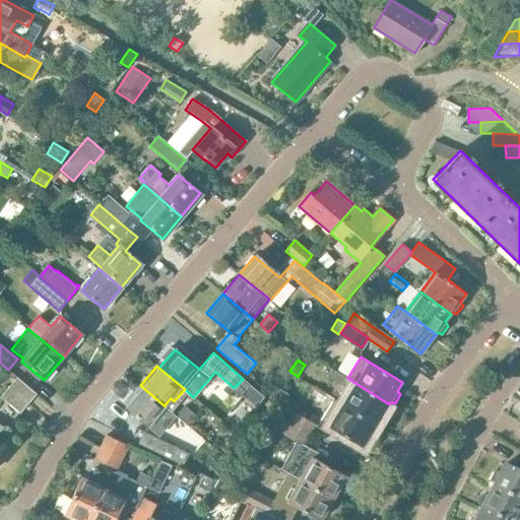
[(384,411),(389,404),(356,384),(347,378),(331,368),(327,376),(351,391),(343,404),(377,424),(382,425),(387,415),(384,411)]
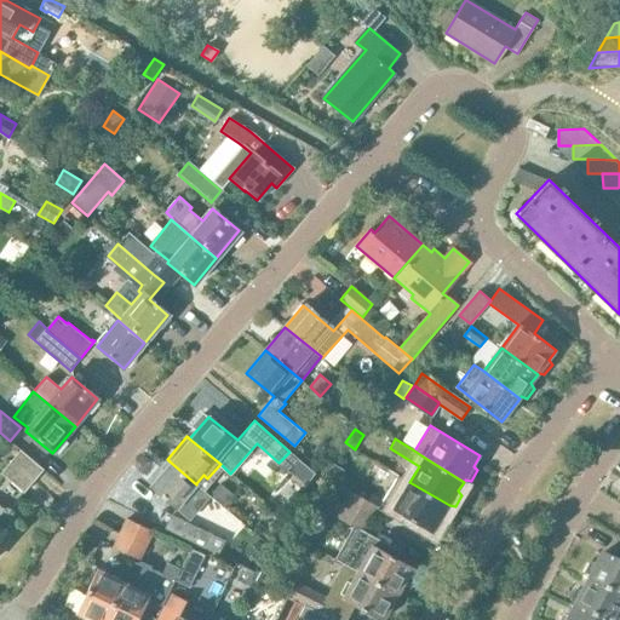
[(11,463),(33,482),(42,471),(19,452),(11,463)]
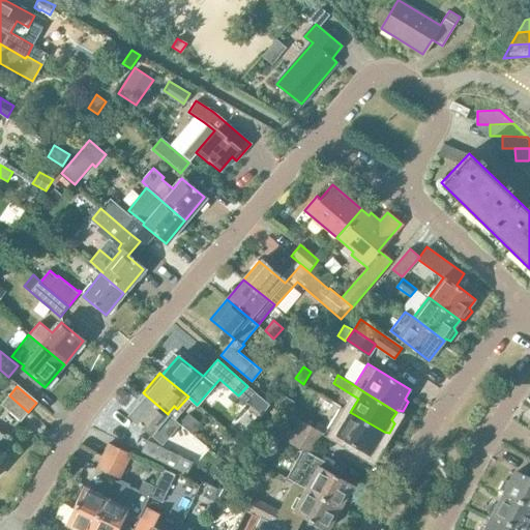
[(168,414),(145,394),(128,415),(150,434),(151,433),(150,432),(159,420),(170,430),(174,425),(176,428),(179,423),(168,413),(168,414)]
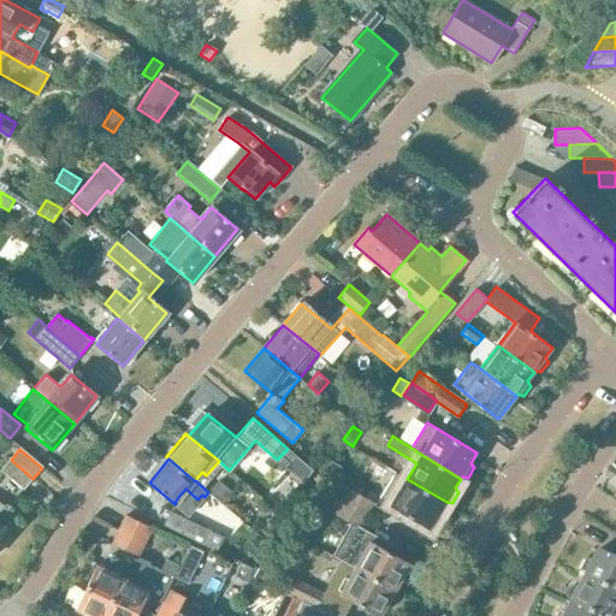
[(331,458),(323,472),(335,479),(342,467),(331,458)]
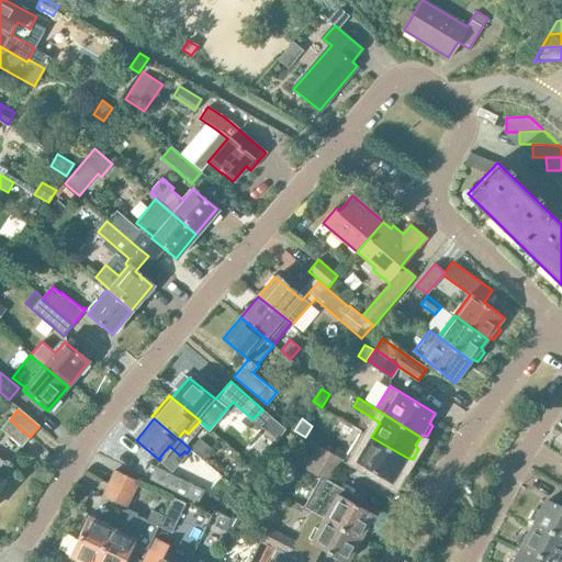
[(21,448),(30,437),(10,419),(1,431),(21,448)]
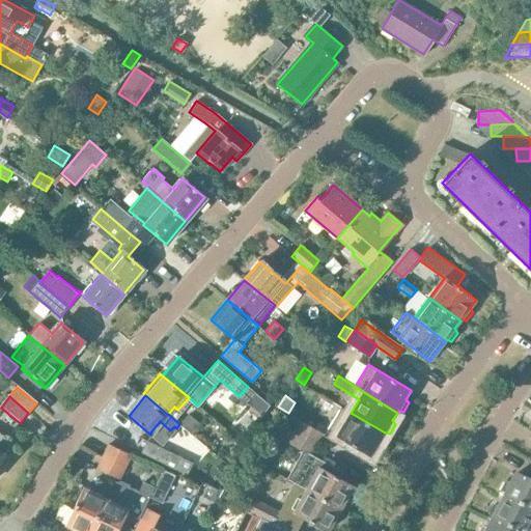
[(261,397),(253,408),(262,415),(271,406),(261,397)]
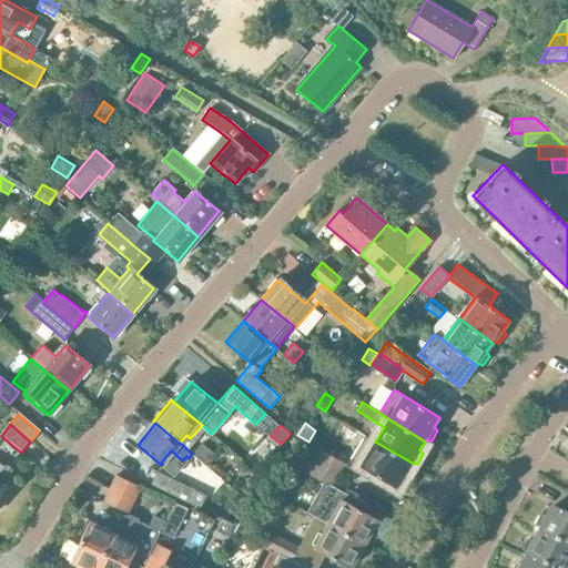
[(412,463),(375,442),(366,436),(352,459),(396,487),(412,463)]
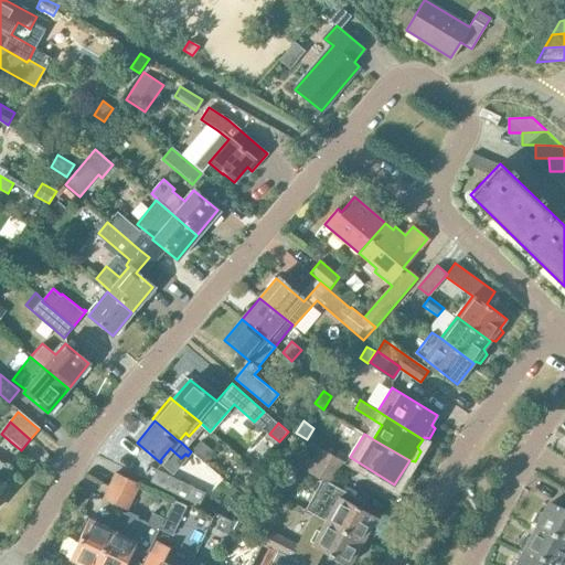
[(201,440),(192,451),(205,462),(214,451),(201,440)]
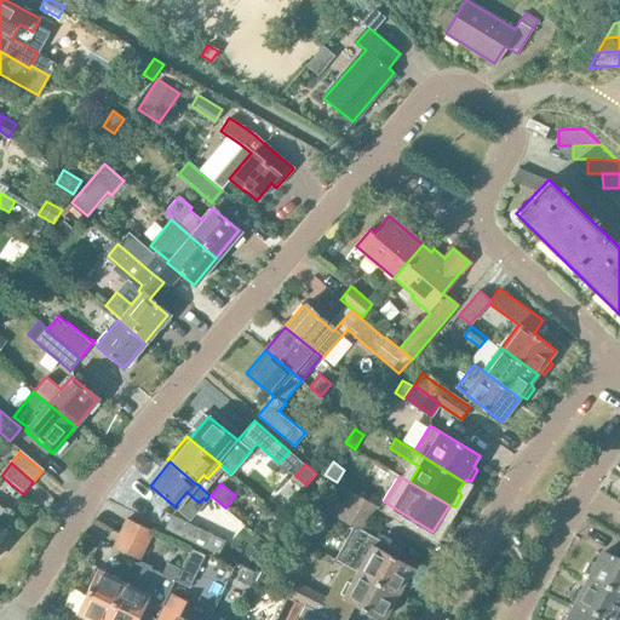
[(363,530),(371,518),(343,503),(343,504),(315,487),(308,498),(337,515),(336,516),(354,526),(363,530)]
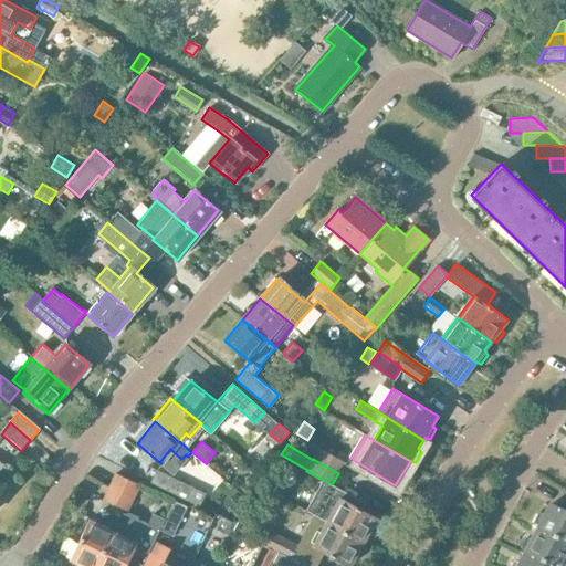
[(313,459),(338,473),(345,462),(320,448),(313,459)]
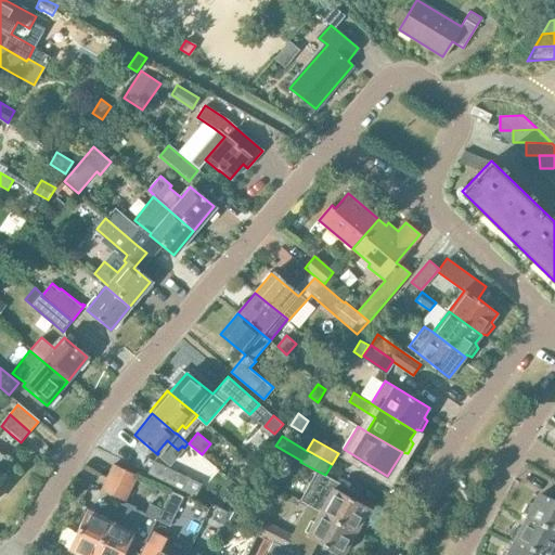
[(195,497),(202,483),(153,460),(147,473),(195,497)]
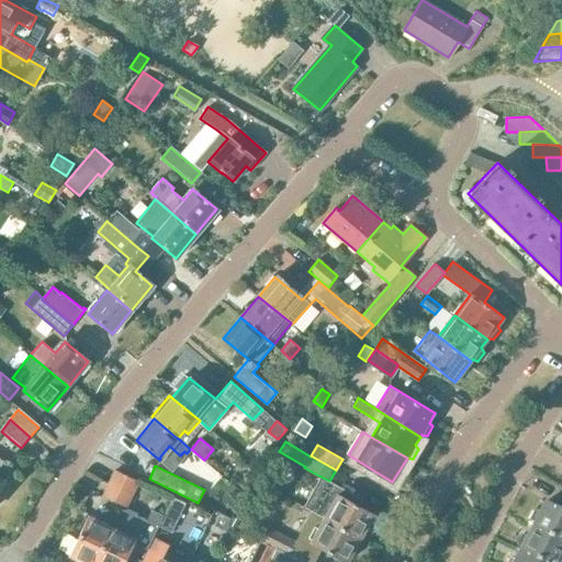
[(127,506),(139,481),(116,470),(104,495),(127,506)]
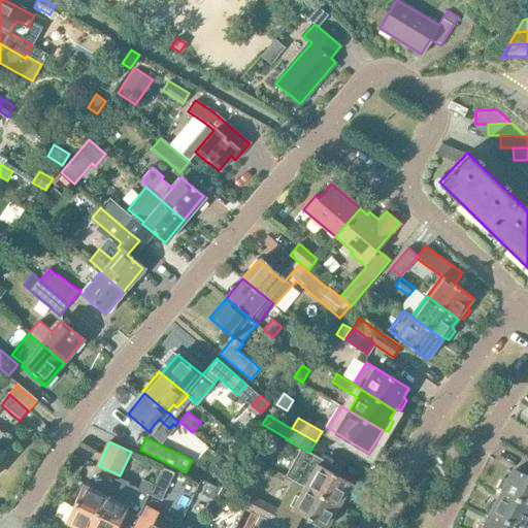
[(341,469),(309,452),(301,448),(287,476),(292,480),(338,504),(339,503),(344,504),(350,496),(345,492),(351,483),(338,475),(341,469)]
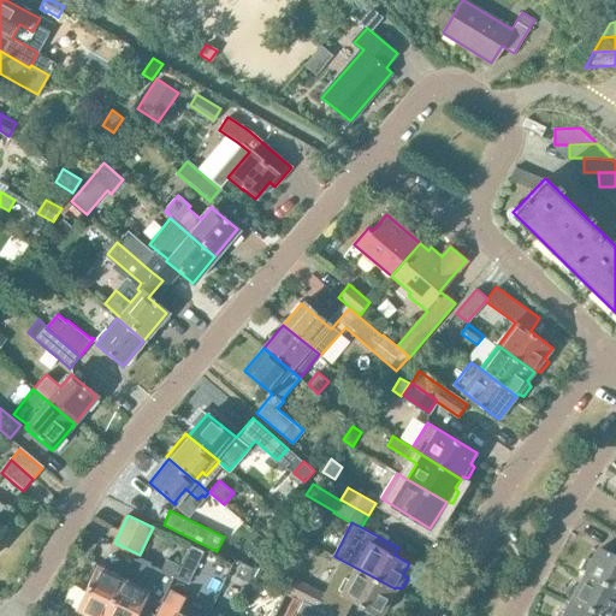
[(264,523),(259,531),(267,537),(272,531),(264,523)]
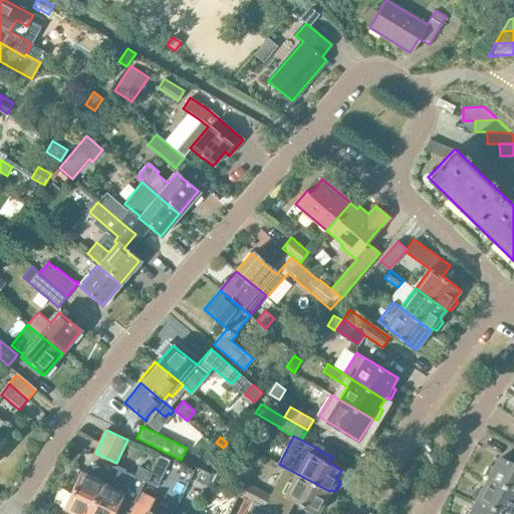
[(150,471),(150,472),(162,477),(170,460),(158,454),(150,471)]
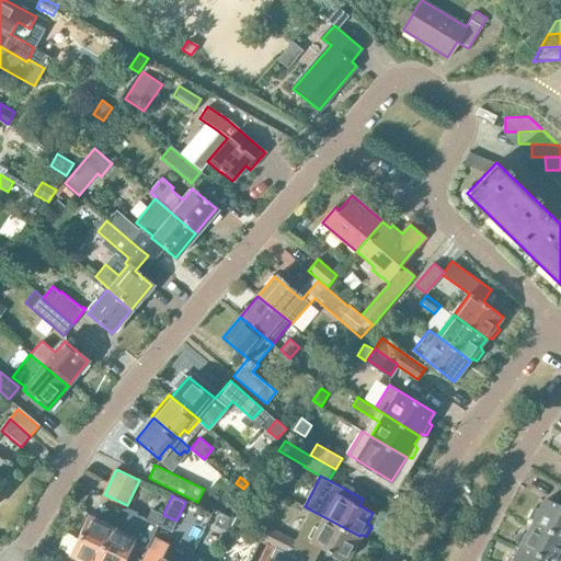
[(531,525),(560,540),(560,510),(544,501),(531,525)]
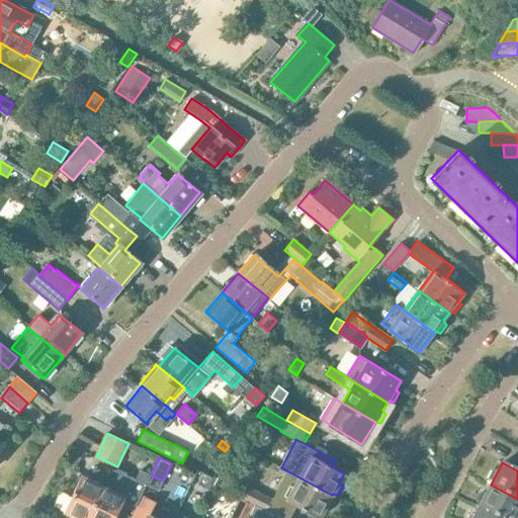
[(104,486),(103,486),(87,517),(114,517),(123,500),(136,506),(151,476),(151,475),(140,469),(136,479),(128,476),(126,476),(125,472),(118,468),(114,469),(112,468),(104,486)]
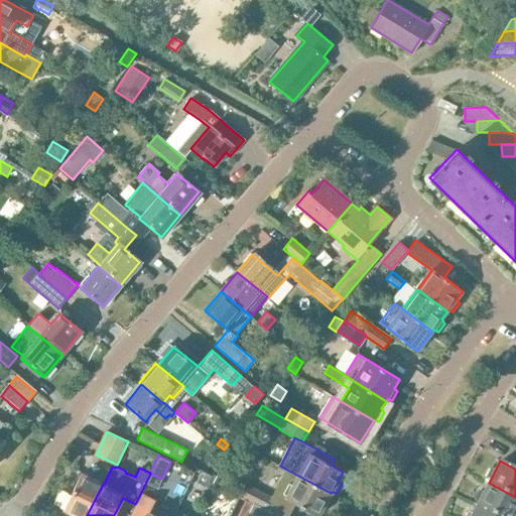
[(318,514),(331,493),(285,469),(272,496),(266,508),(281,515),(288,515),(297,502),(318,514)]
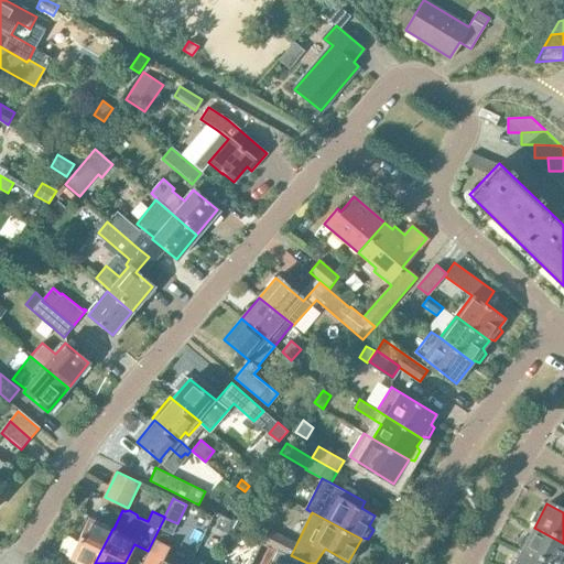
[(221,514),(215,527),(234,535),(236,530),(229,527),(232,520),(221,514)]
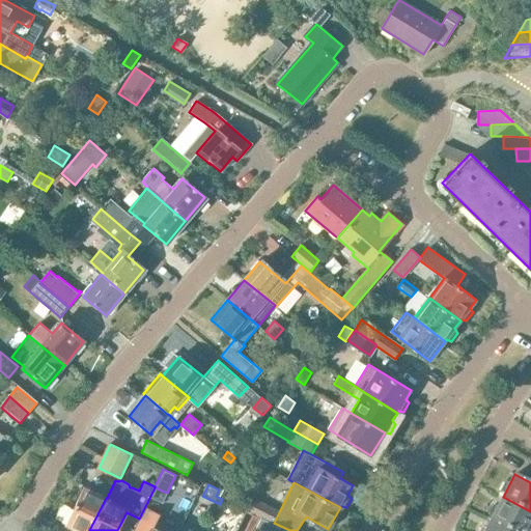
[(80,530),(89,530),(106,498),(84,486),(66,524),(80,530)]
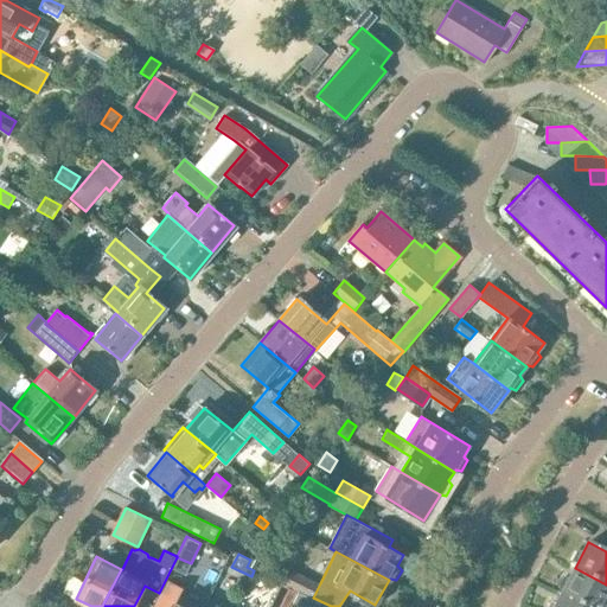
[(605,606),(606,604),(606,585),(575,568),(562,594),(588,606),(605,606)]
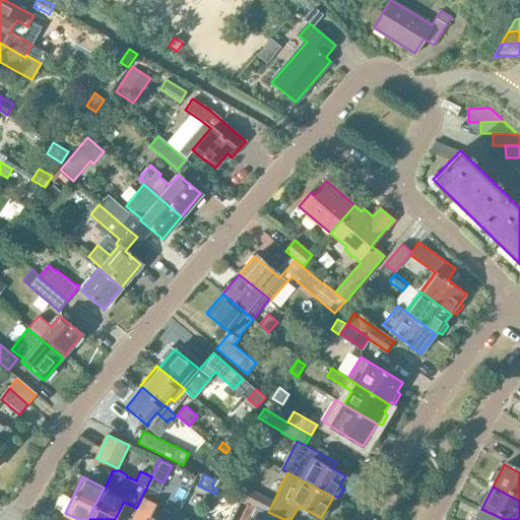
[(274,500),(250,489),(245,501),(268,512),(274,500)]
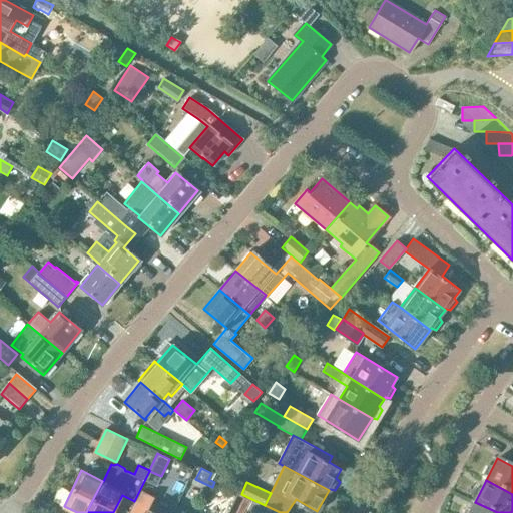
[(154,512),(147,509),(155,492),(144,486),(131,512),(154,512)]
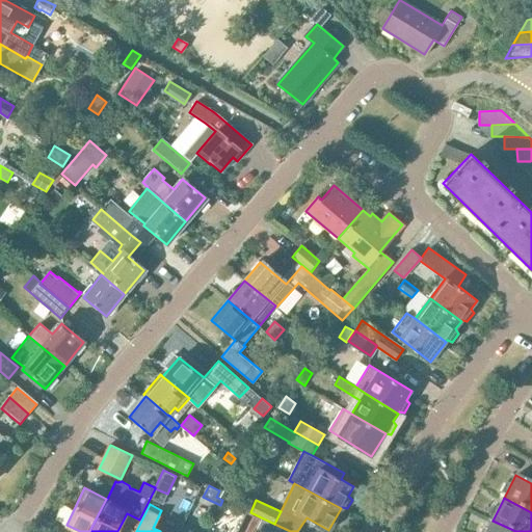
[(254,531),(255,530),(261,519),(246,512),(236,531),(254,531)]
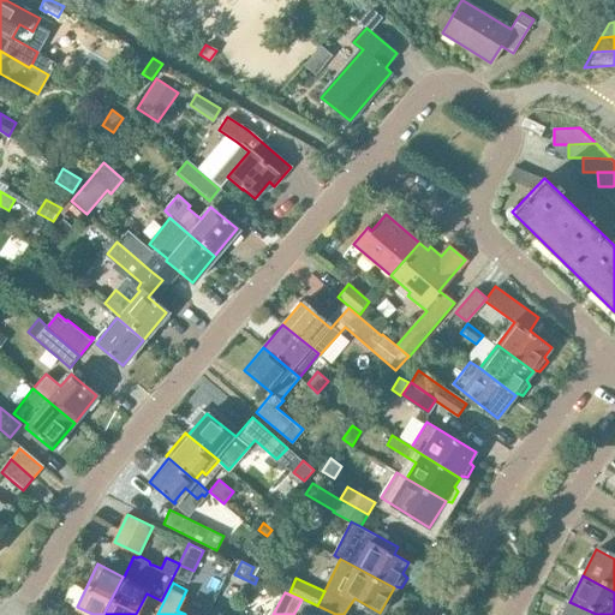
[(333,614),(329,613),(302,599),(294,613),(299,614),(333,614)]
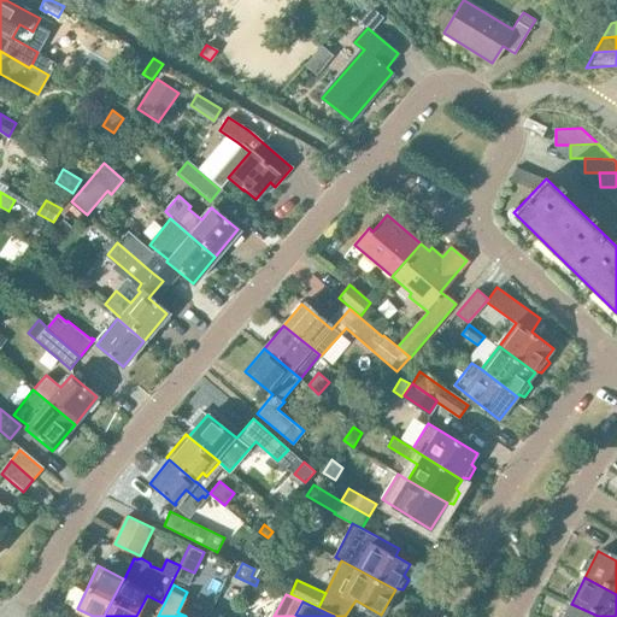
[(598,616),(571,604),(564,616),(598,616)]
